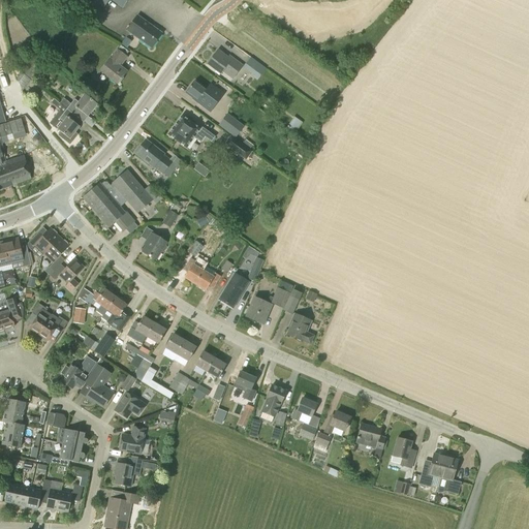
[(110,0),(122,8),(128,0),(91,0),(103,8),(109,0),(110,0)]
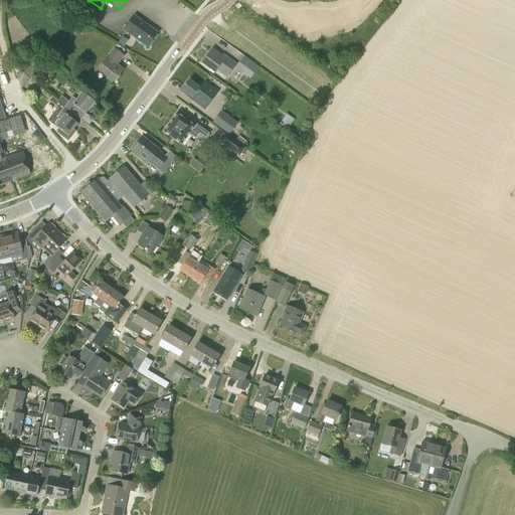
[(147,46),(157,32),(134,16),(124,30),(147,46)]
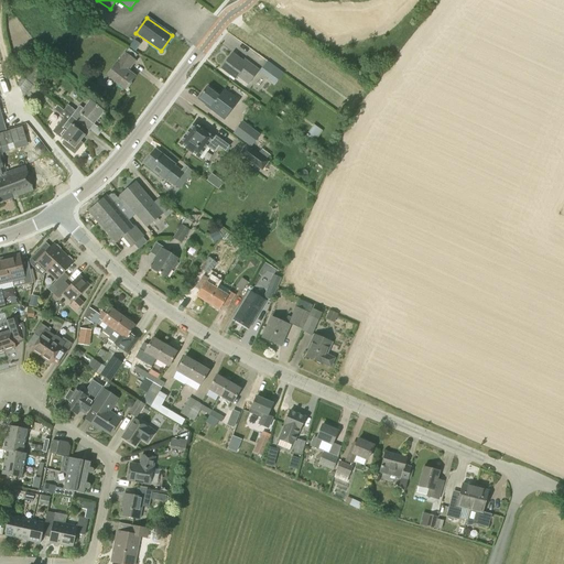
[(251,49),(247,55),(257,62),(261,56),(251,49)]
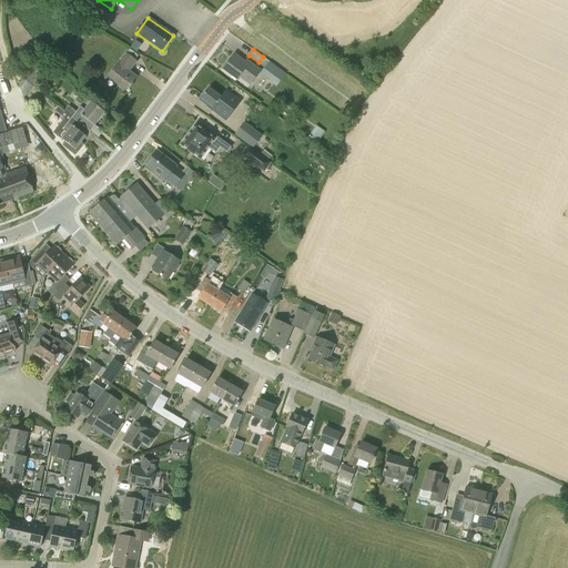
[(130,69),(137,61),(125,53),(118,63),(118,64),(109,77),(125,90),(135,77),(127,70),(129,68),(130,69)]
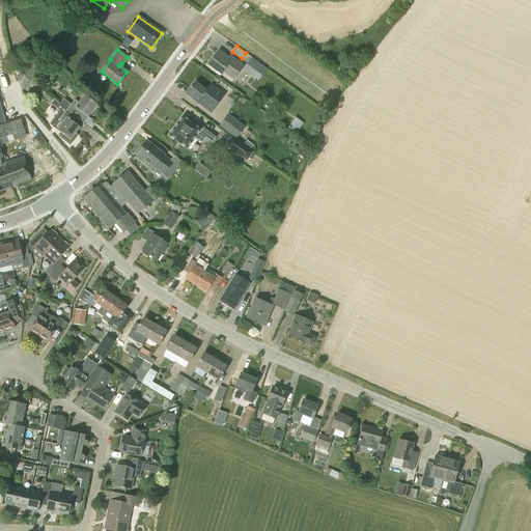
[(228,59),(218,51),(208,64),(221,74),(223,71),(233,78),(242,66),(230,57),(228,59)]
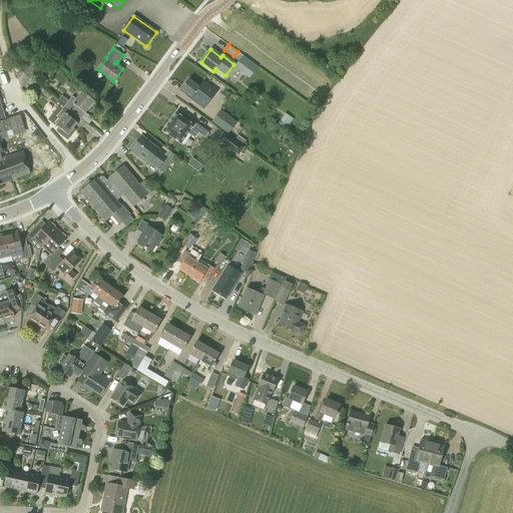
[(34,60),(31,58),(30,60),(21,71),(30,78),(47,57),(41,52),(34,60)]
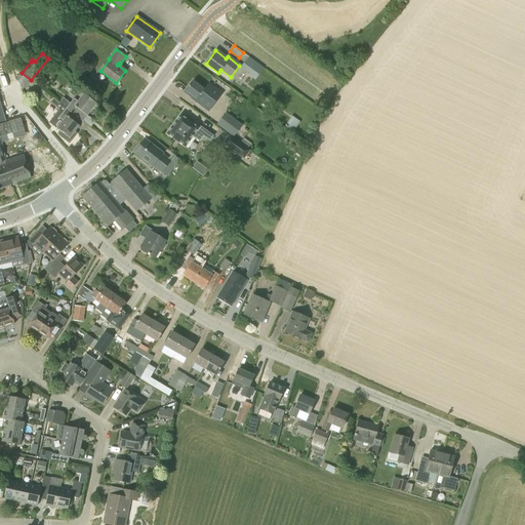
[(264,68),(248,57),(241,68),(255,79),(264,68)]
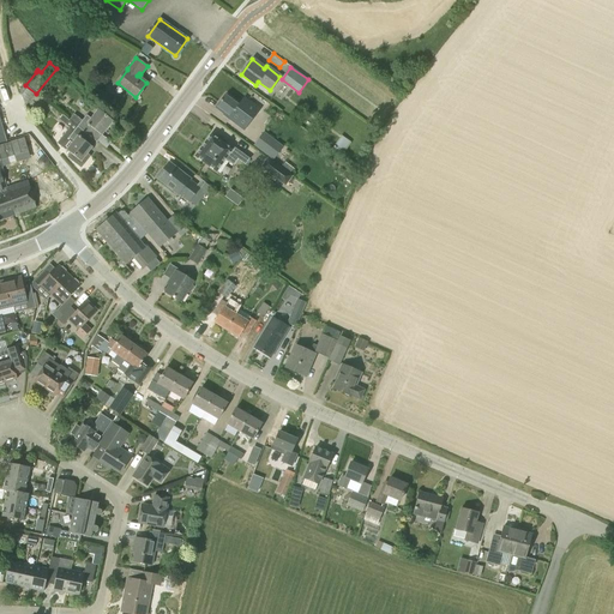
[(26,104),(36,94),(25,85),(25,84),(19,91),(25,107),(26,104)]
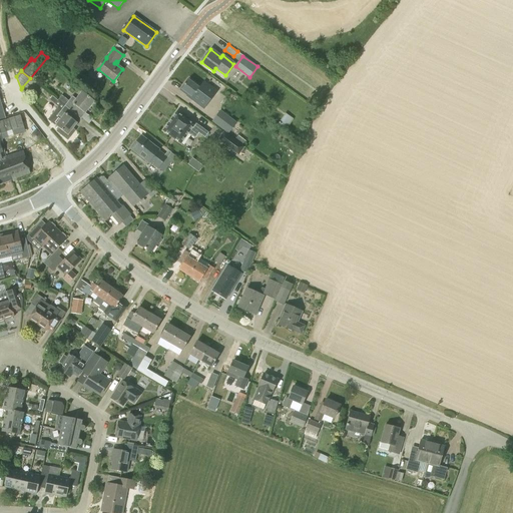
[(200,87),(188,79),(180,90),(192,98),(196,93),(204,99),(208,93),(200,87)]
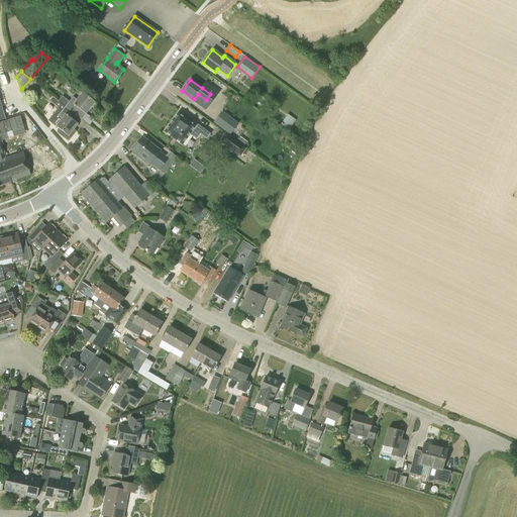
[(65,106),(82,119),(95,102),(82,92),(77,100),(73,97),(69,102),(62,96),(59,101),(65,106)]
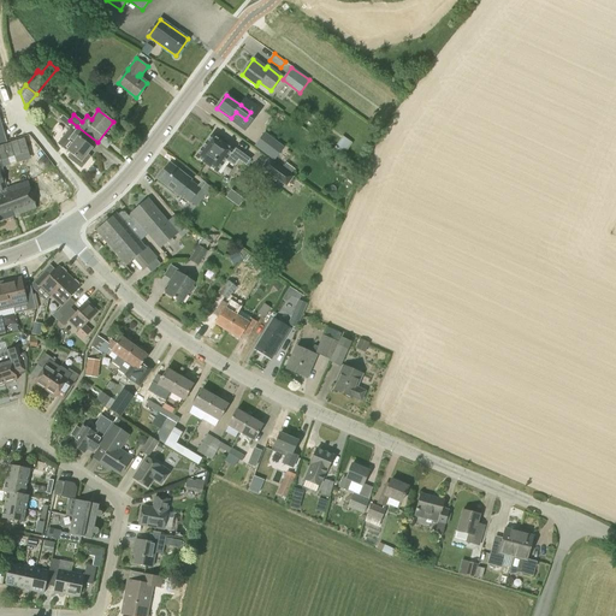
[(98,142),(77,126),(73,131),(70,128),(57,144),(66,152),(66,150),(71,154),(67,158),(81,169),(90,157),(88,155),(98,142)]
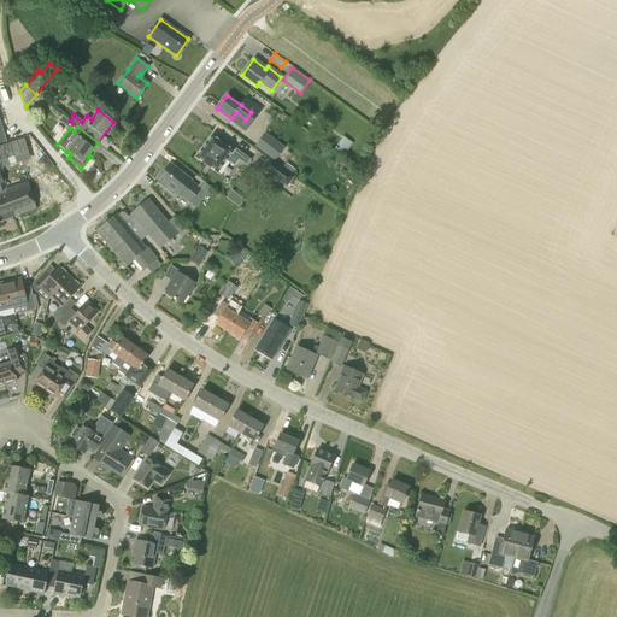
[(285,148),(265,133),(254,146),(274,162),(285,148)]
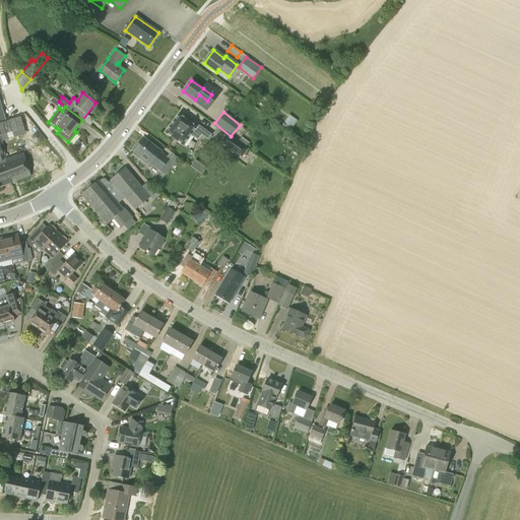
[(196,126),(179,114),(175,121),(174,121),(170,126),(171,126),(166,133),(183,145),(191,134),(198,140),(202,135),(207,139),(211,134),(197,124),(196,126)]
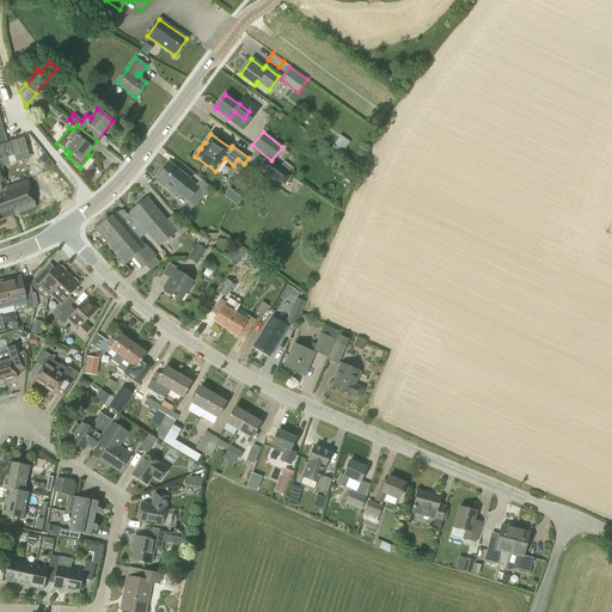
[(342,153),(349,142),(340,135),(332,146),(342,153)]
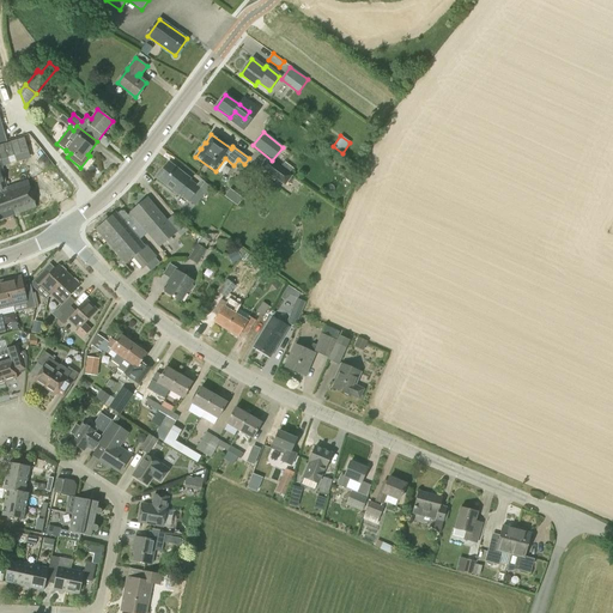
[(189,202),(200,187),(190,180),(190,178),(169,162),(157,178),(177,195),(178,194),(189,202)]
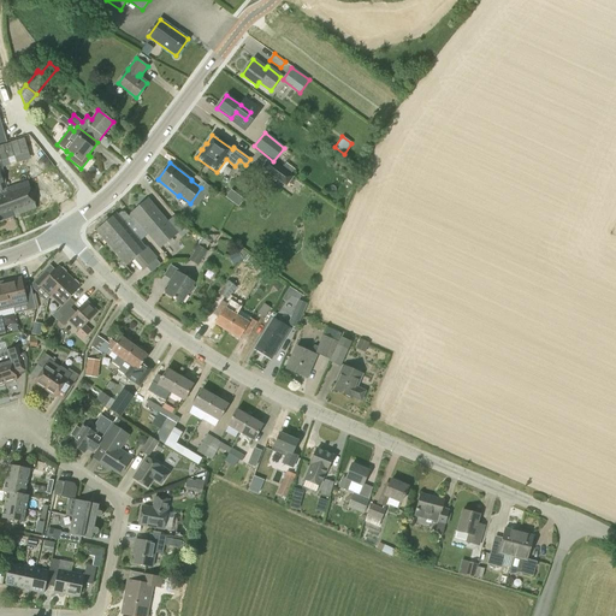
[(286,185),(292,177),(273,163),(267,171),(286,185)]
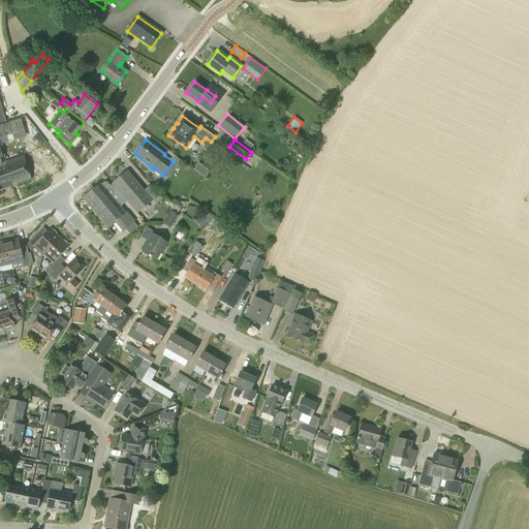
[(4,162),(0,149),(0,189),(30,179),(23,156),(4,162)]
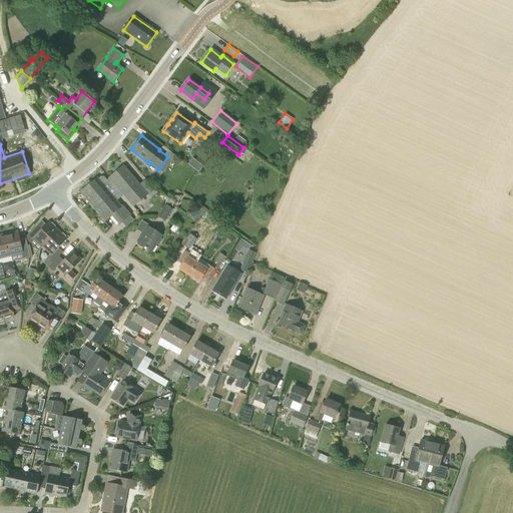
[(108,178),(123,195),(133,207),(148,194),(123,164),(108,177),(108,178)]
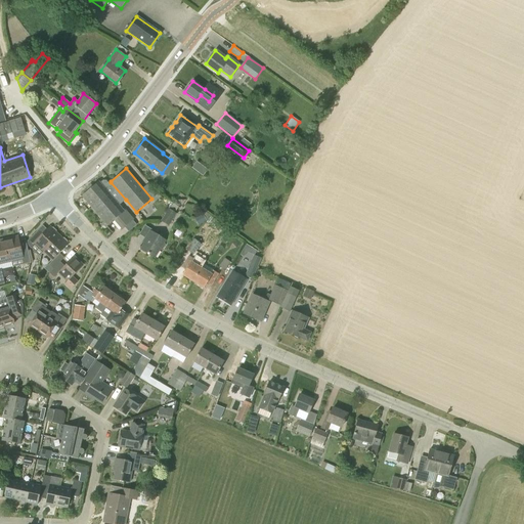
[(126,200),(111,182),(108,184),(106,180),(102,180),(99,183),(99,182),(92,187),(90,185),(86,188),(88,191),(82,197),(106,225),(116,218),(124,227),(133,220),(125,210),(124,211),(119,206),(126,200)]
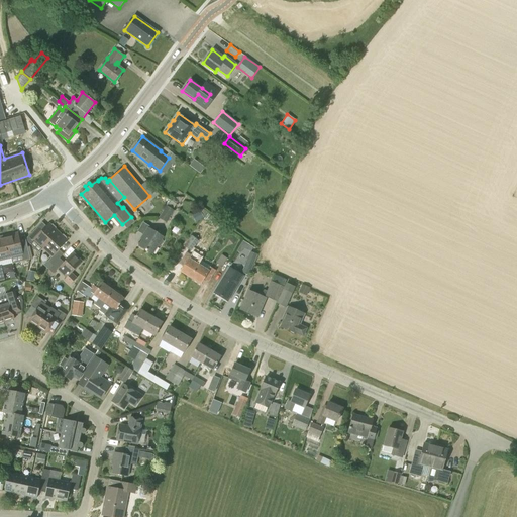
[(166,223),(174,211),(166,206),(159,218),(166,223)]
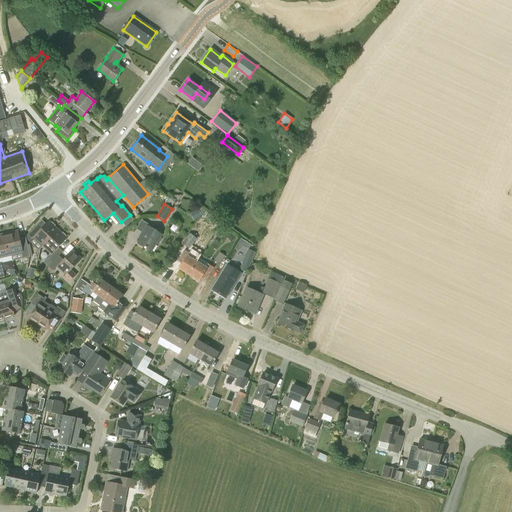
[(43,246),(57,231),(54,228),(55,227),(54,226),(51,223),(50,223),(49,224),(48,222),(40,230),(35,226),(26,236),(28,240),(29,242),(34,237),(43,246)]
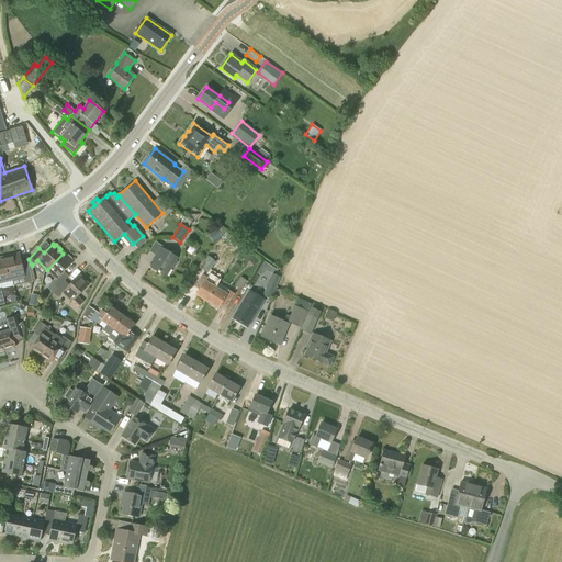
[(173,268),(177,262),(176,261),(178,258),(161,248),(156,256),(157,257),(150,267),(166,277),(171,267),(173,268)]
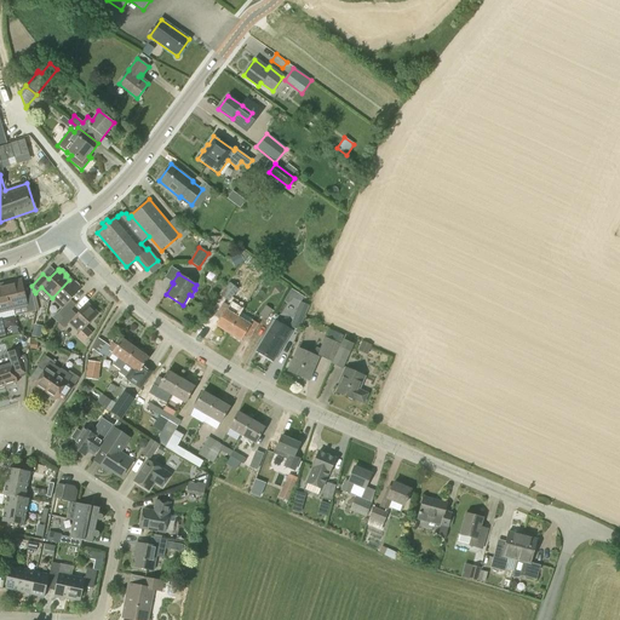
[(69,280),(52,298),(63,308),(80,290),(78,288),(79,287),(79,286),(75,282),(74,282),(73,283),(69,280)]
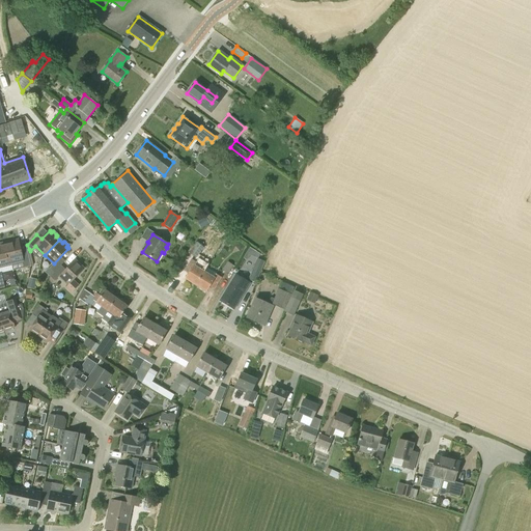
[(4,244),(9,264),(23,261),(19,241),(4,244)]
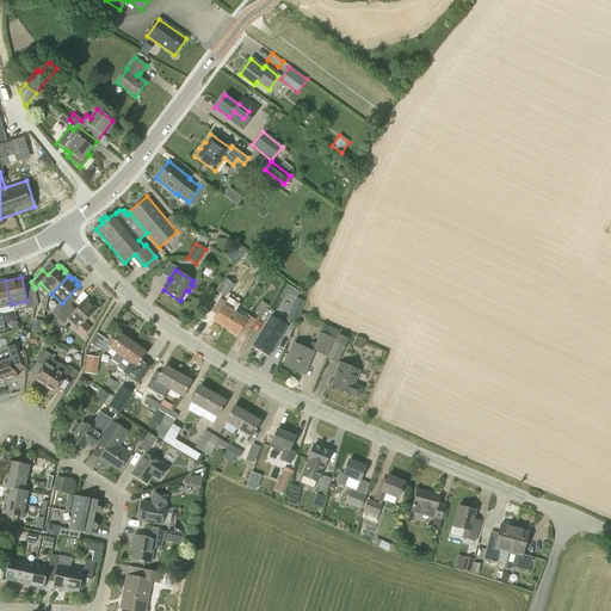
[(224,297),(234,285),(226,278),(216,290),(224,297)]
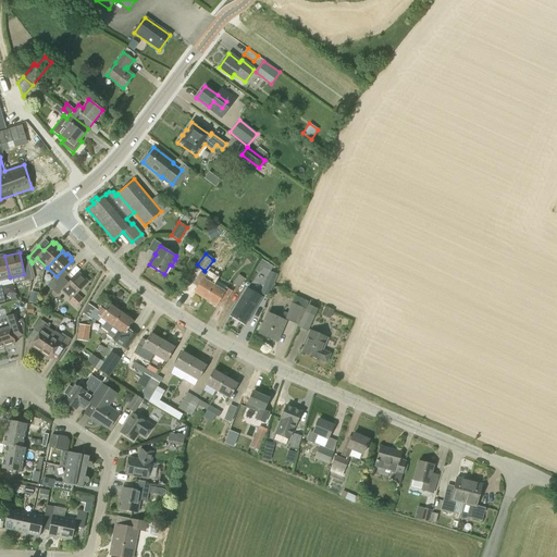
[(0,279),(10,277),(4,256),(0,256),(0,279)]
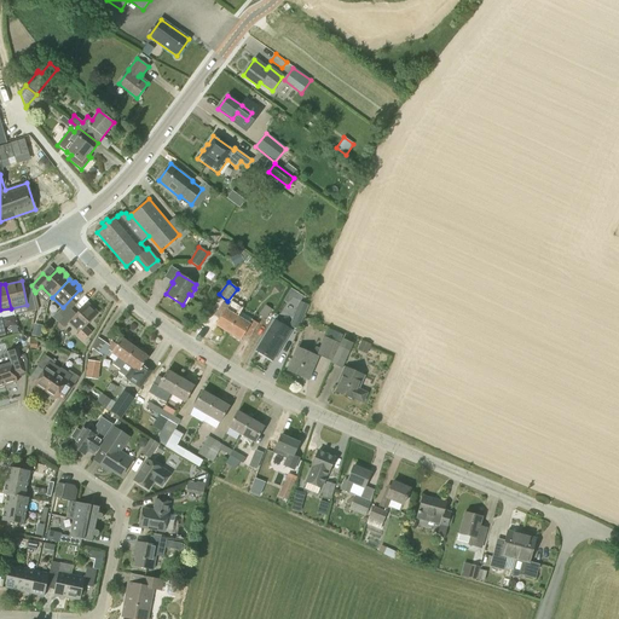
[(298,330),(308,305),(300,301),(289,327),(298,330)]
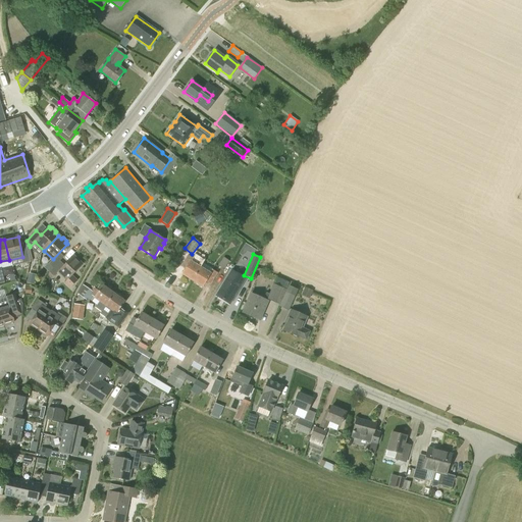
[(192,281),(201,268),(192,262),(194,258),(188,255),(180,266),(186,269),(183,274),(192,281)]
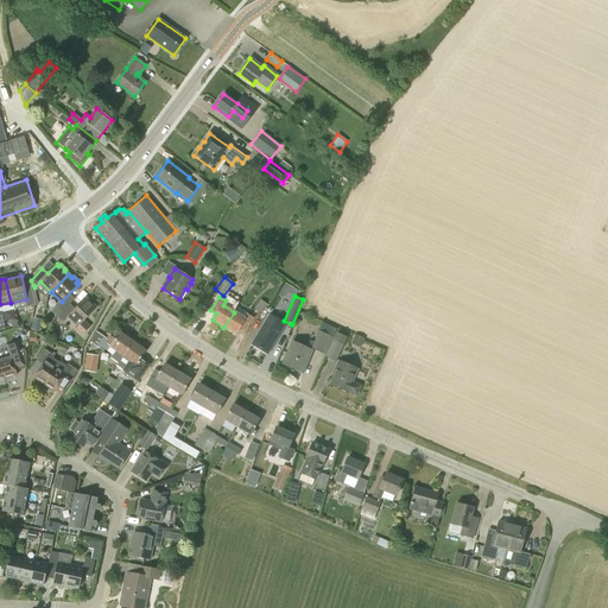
[(81,336),(90,327),(84,321),(96,309),(84,298),(68,316),(78,325),(75,329),(81,336)]
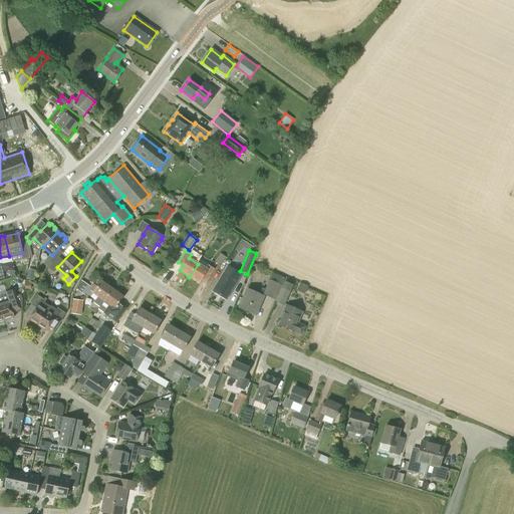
[(221,265),(226,257),(220,254),(215,261),(221,265)]
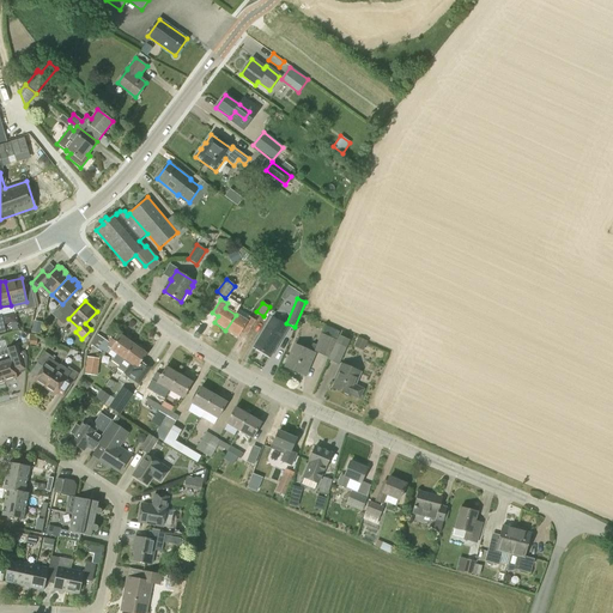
[(236,315),(225,331),(237,338),(242,331),(248,334),(255,321),(247,315),(244,320),(236,315)]
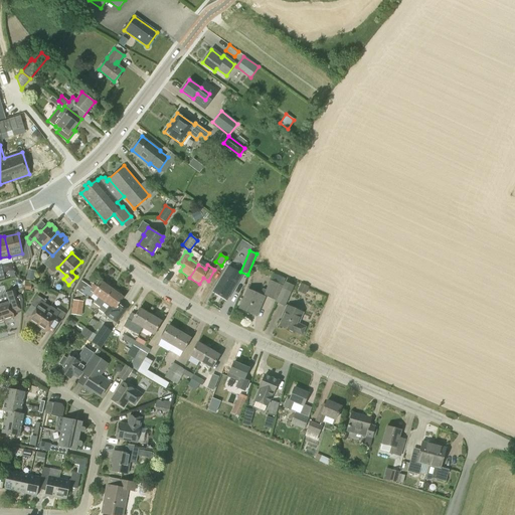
[(226,300),(241,276),(228,268),(213,292),(226,300)]
